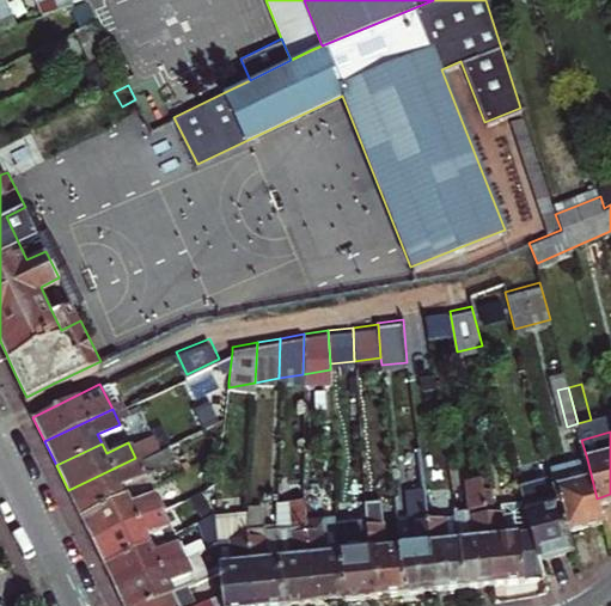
[(135,458),(68,490),(81,515),(126,494),(121,484),(142,473),(139,464),(145,461),(147,467),(173,454),(167,442),(135,458)]
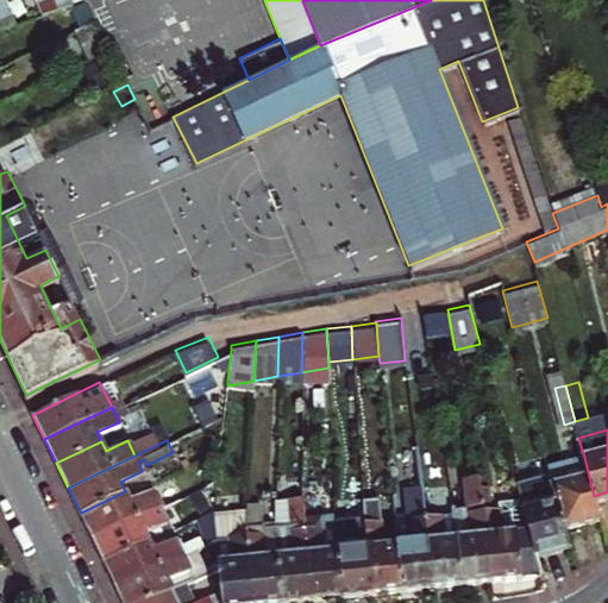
[(456,532),(453,503),(436,504),(433,482),(431,483),(427,450),(415,451),(419,484),(422,513),(436,512),(438,534),(456,532)]
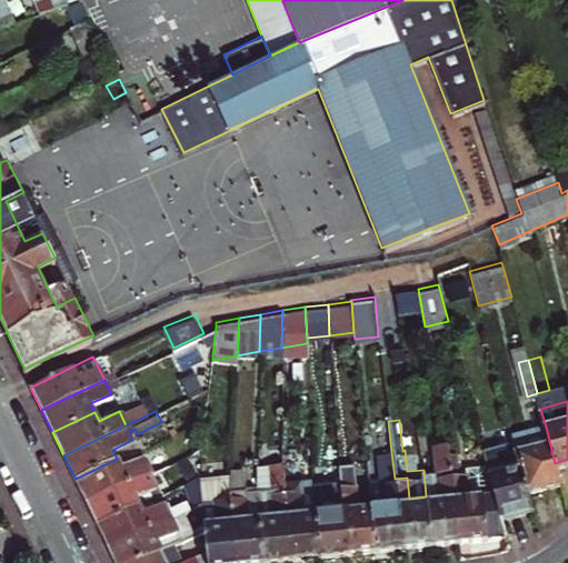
[(512,435),(515,440),(527,489),(559,480),(555,463),(546,426),(512,435)]
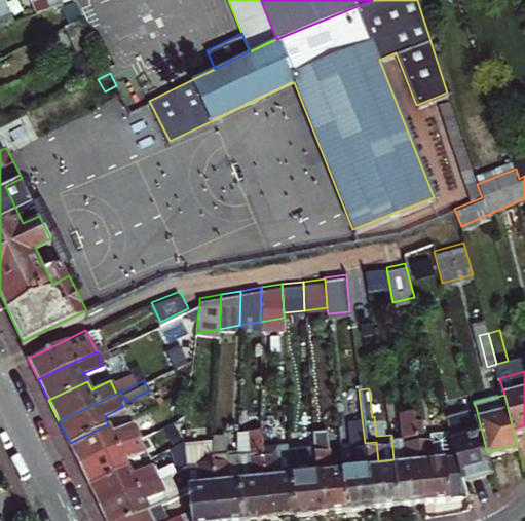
[(456,454),(461,477),(491,469),(487,452),(476,407),(445,414),(449,430),(456,454)]
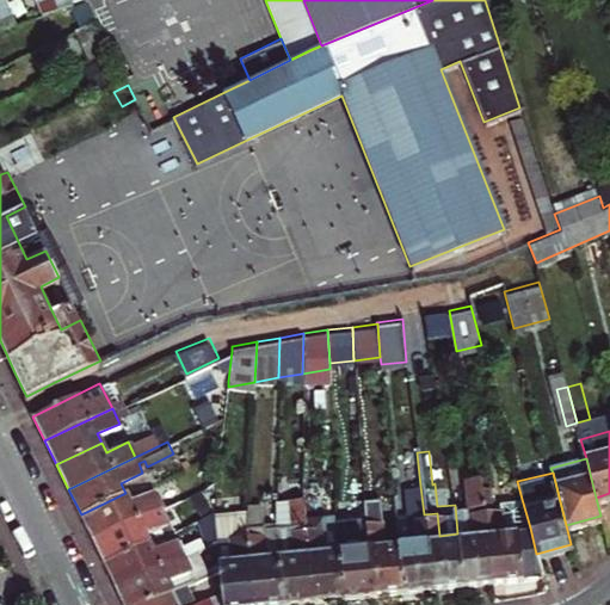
[(457,533),(463,581),(492,579),(482,501),(479,474),(466,475),(468,502),(455,505),(457,533)]
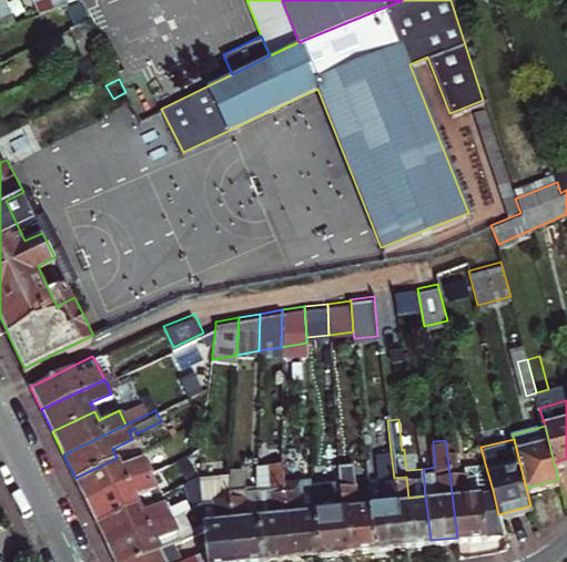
[(202,442),(158,465),(161,470),(201,451),(202,442)]
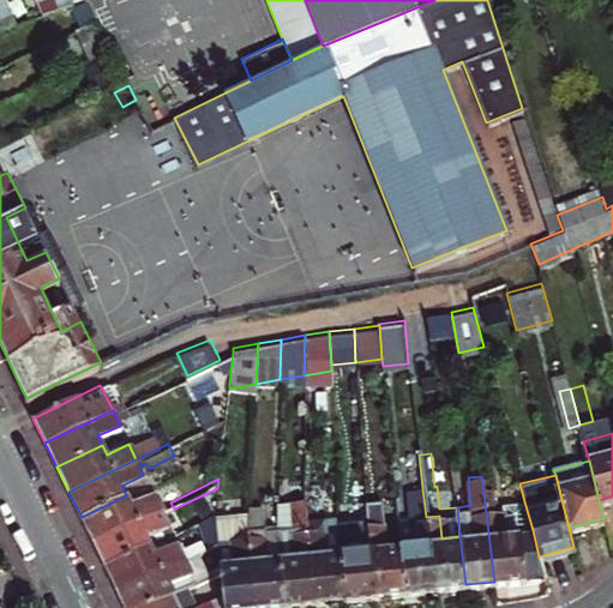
[(433,588),(426,517),(422,488),(407,489),(409,512),(396,513),(400,543),(404,591),(433,588)]
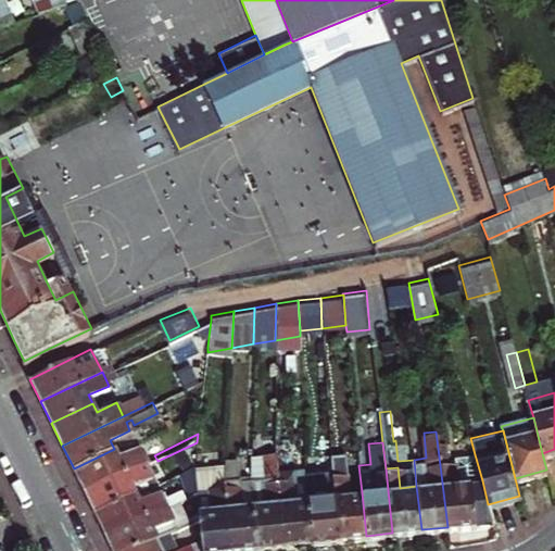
[(74,468),(85,489),(144,460),(138,447),(117,456),(114,449),(74,468)]
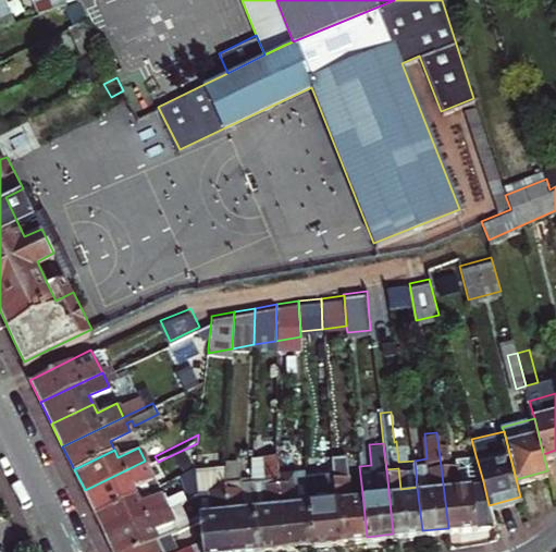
[(334,501),(338,539),(367,537),(362,493),(350,494),(346,452),(330,453),(332,469),(334,501)]
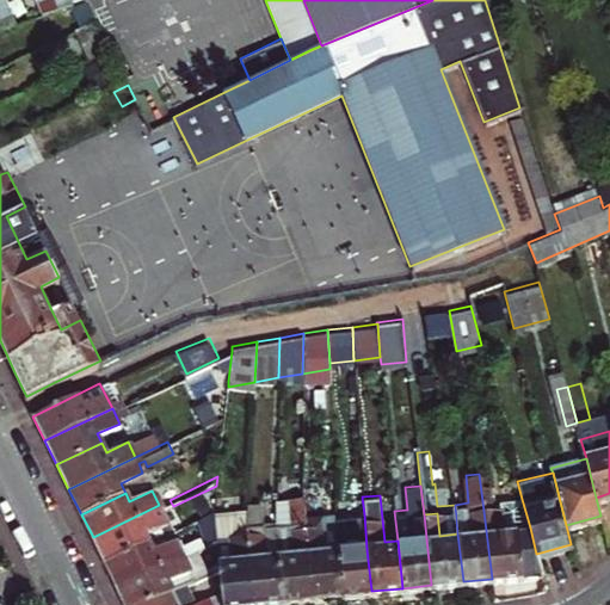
[(312,597),(305,526),(305,520),(302,497),(287,499),(288,522),(275,523),(275,524),(282,600),(312,597)]
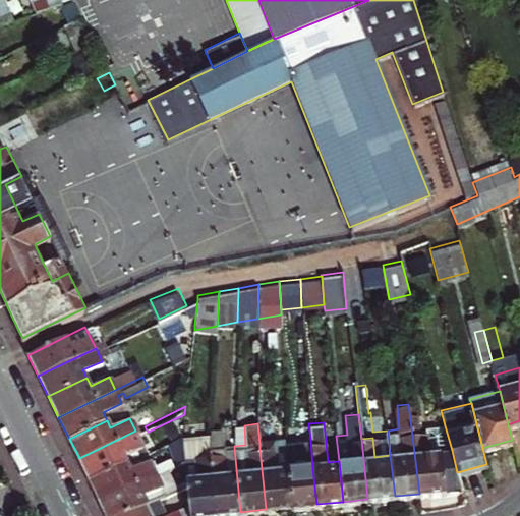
[(428,452),(452,450),(445,425),(425,427),(426,433),(428,452)]
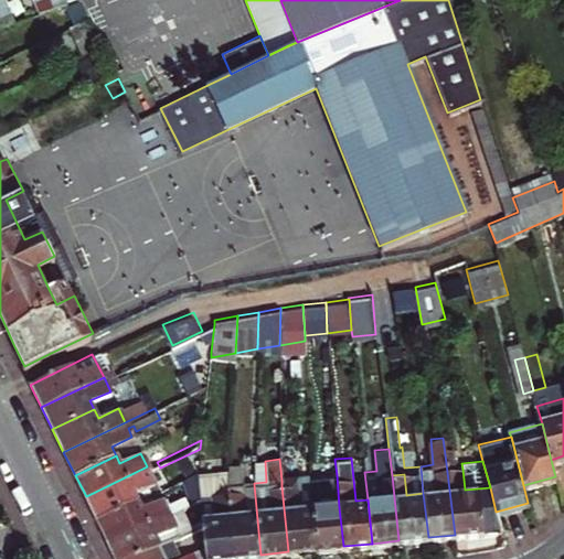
[(453,463),(446,463),(455,535),(501,530),(496,512),(490,487),(465,490),(463,469),(453,470),(453,463)]
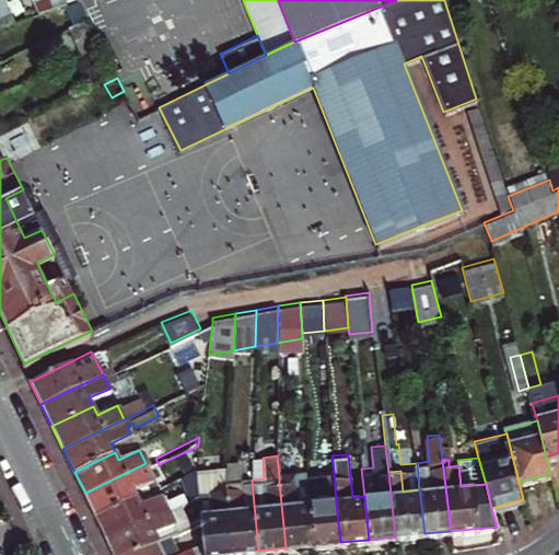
[(136,496),(131,487),(152,477),(148,470),(153,466),(150,461),(146,463),(85,493),(96,516),(136,496)]
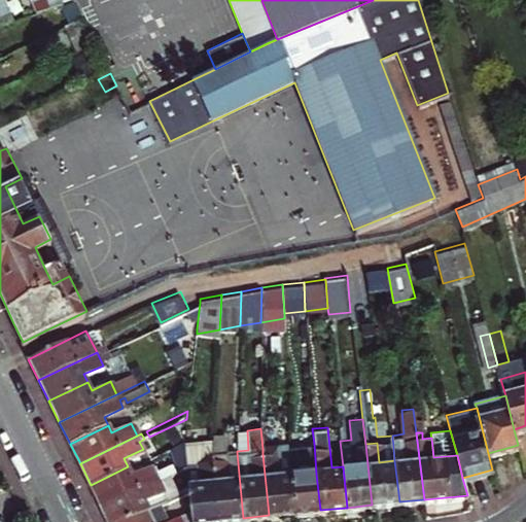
[(237,452),(237,451),(226,452),(224,435),(213,435),(213,436),(212,454),(218,520),(243,518),(237,452)]
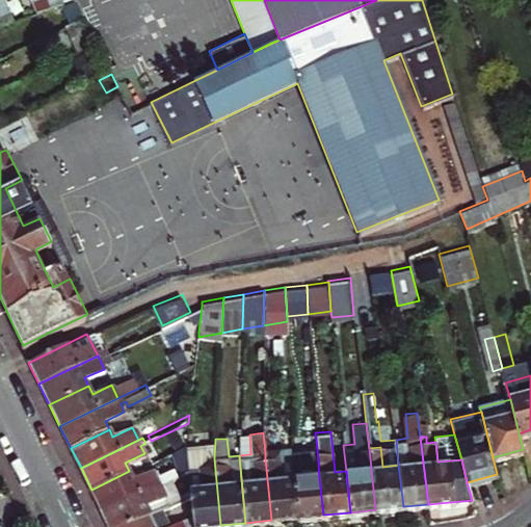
[(194,526),(200,526),(220,525),(214,458),(215,440),(186,441),(186,442),(188,468),(191,493),(194,526)]
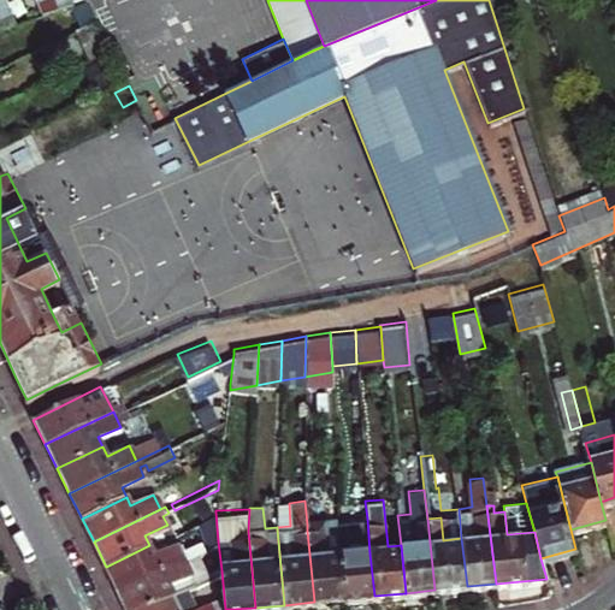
[(218,542),(216,511),(195,522),(207,548),(218,542)]
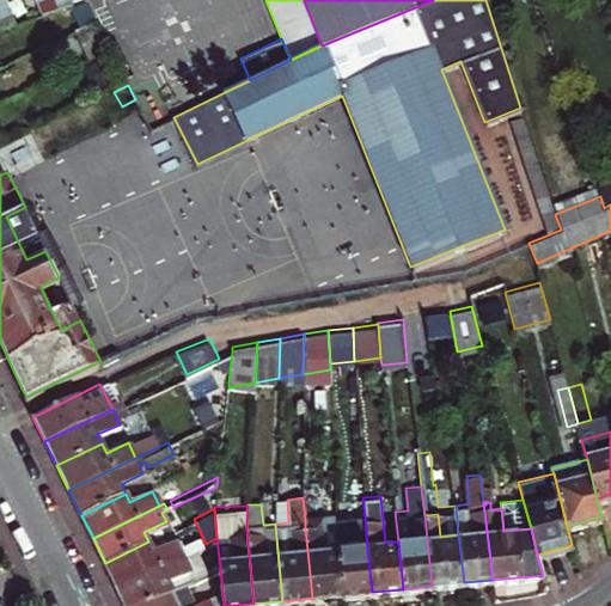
[(438,514),(425,515),(432,586),(464,582),(458,534),(440,537),(438,514)]
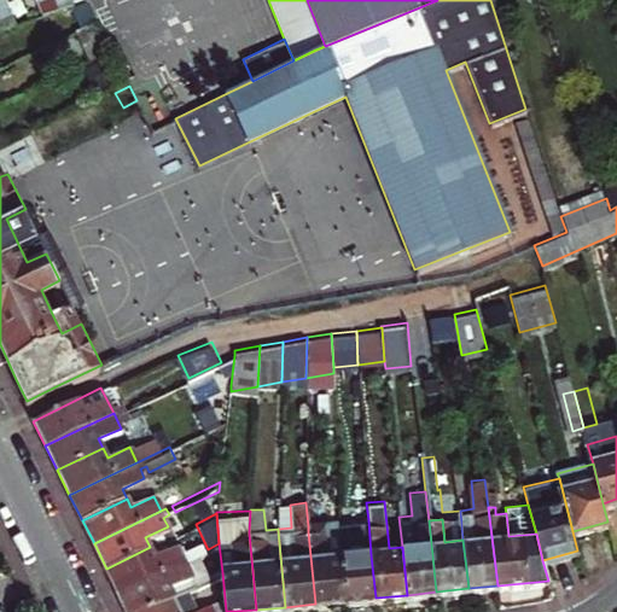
[(342,552),(345,601),(376,598),(371,555),(368,520),(362,520),(364,526),(353,528),(355,551),(342,552)]
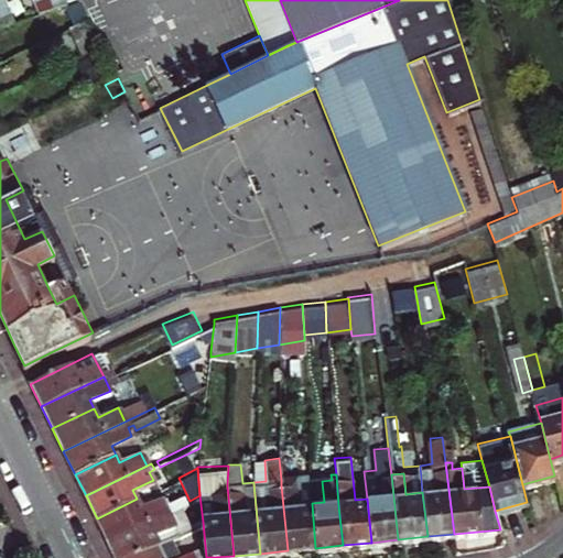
[(301,504),(312,503),(309,477),(281,480),(281,485),(299,483),(301,504)]
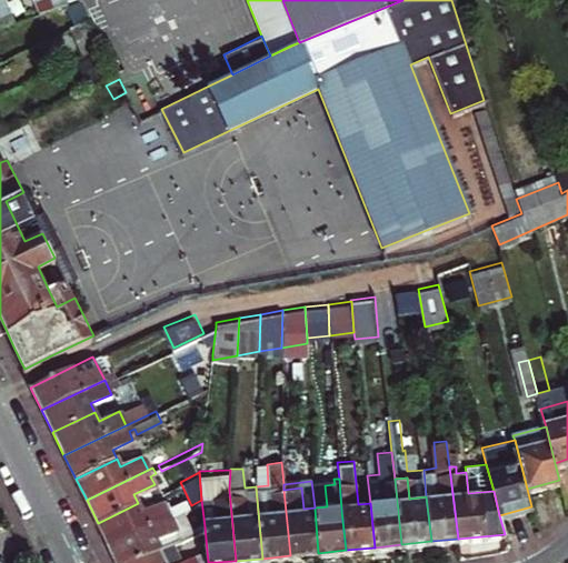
[(301,488),(284,490),(290,555),(318,553),(315,508),(304,509),(301,488)]
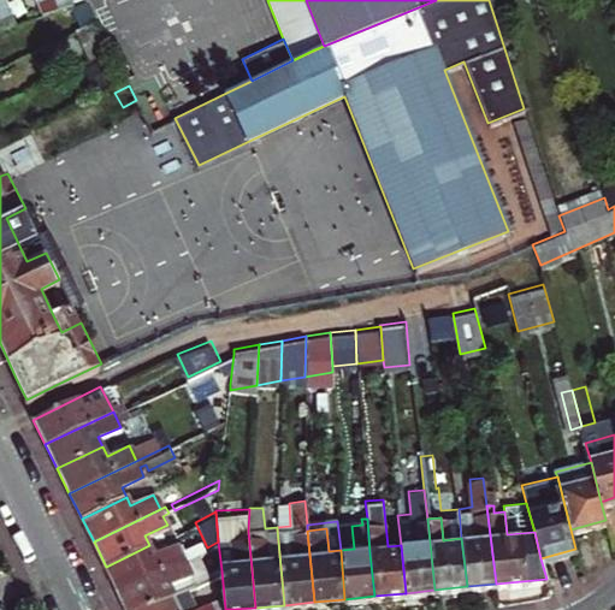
[(106,567),(118,592),(205,549),(201,542),(179,551),(176,543),(153,554),(149,545),(106,567)]
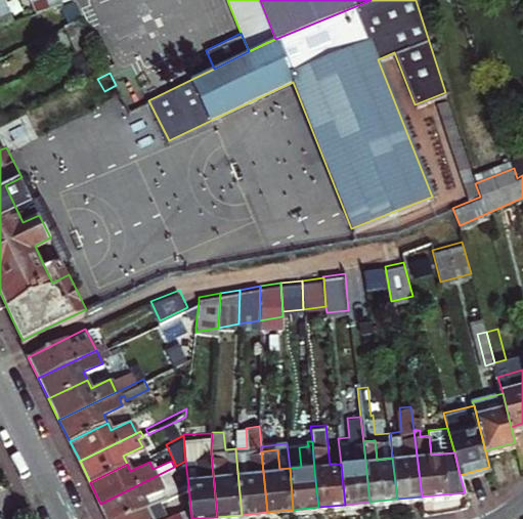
[(100,504),(107,518),(119,518),(188,485),(185,461),(176,466),(174,467),(100,504)]
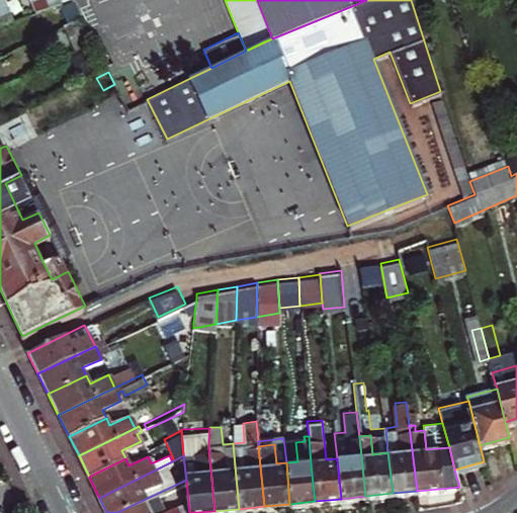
[(189,512),(186,480),(117,512),(189,512)]
